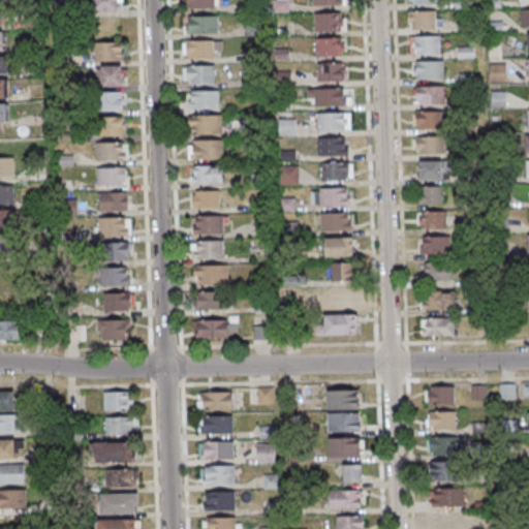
[(121,0),(94,0),(94,10),(121,10),(121,0)]
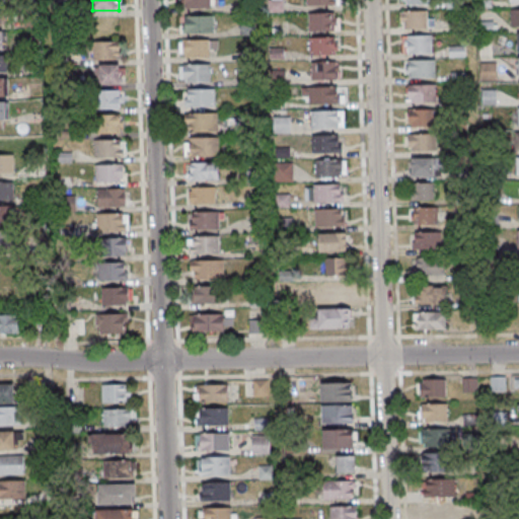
[(213,8),(213,0),(182,0),(182,8),(213,8)]
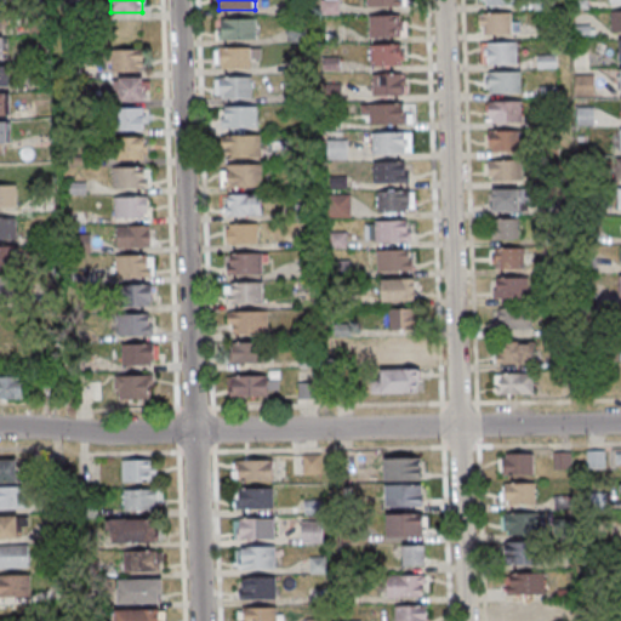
[(339,0),(322,0),(323,13),(340,13),(339,0)]
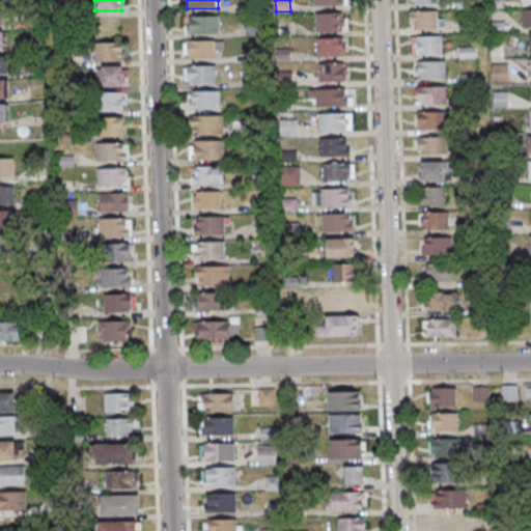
[(530,8),(522,8),(522,26),(530,26),(530,8)]
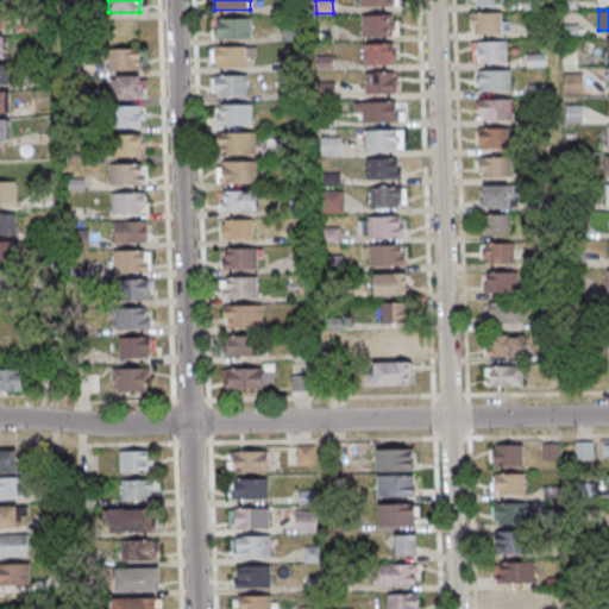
[(470,33),(507,33),(507,13),(470,13),(470,33)]
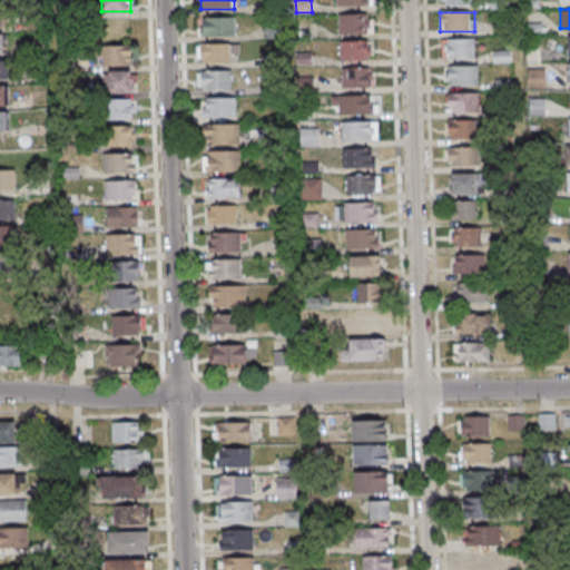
[(338,33),(373,33),(373,15),(338,15),(338,33)]
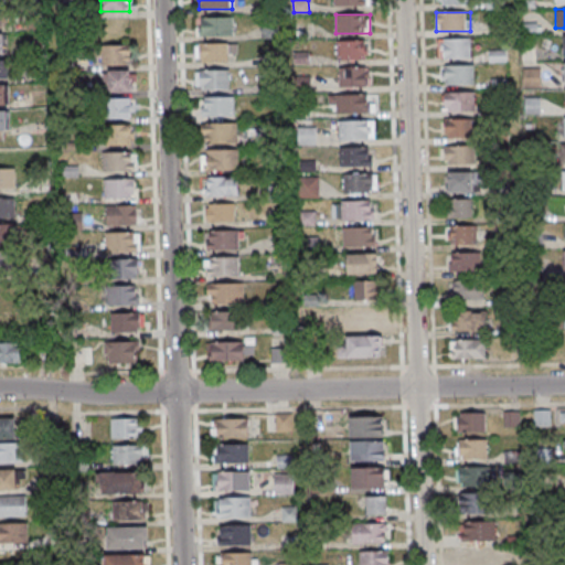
[(233,18),(198,18),(198,36),(233,36),(233,18)]
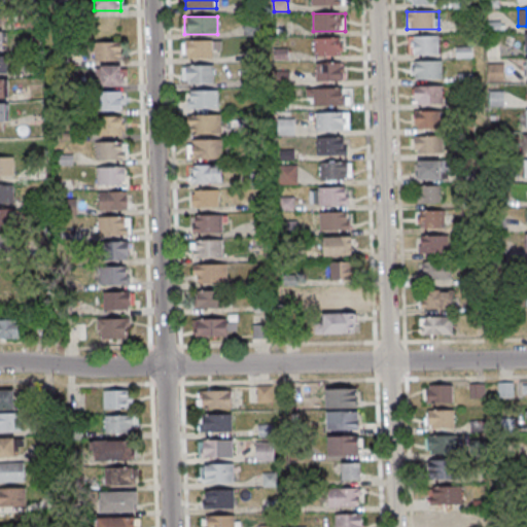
[(438,54),(438,36),(410,36),(410,54),(438,54)]
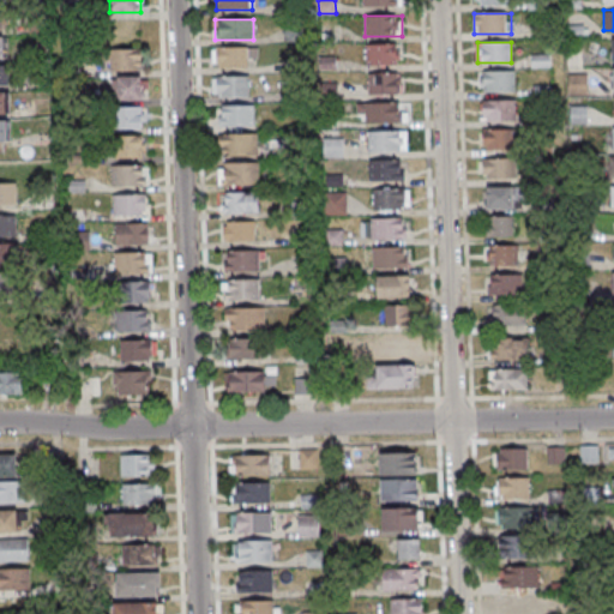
[(398,65),(398,44),(366,44),(366,65),(398,65)]
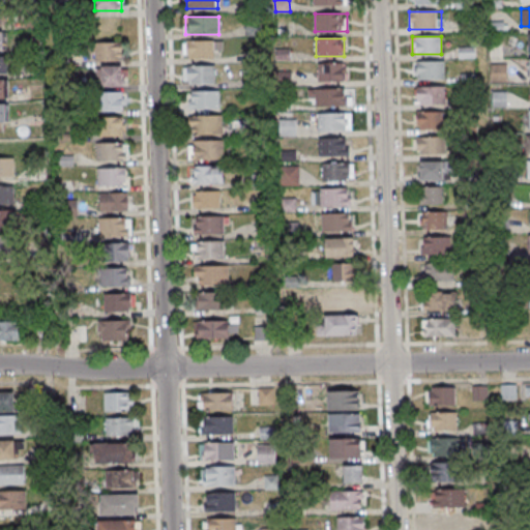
[(222,41),(183,41),(183,59),(214,59),(214,50),(222,50),(222,41)]
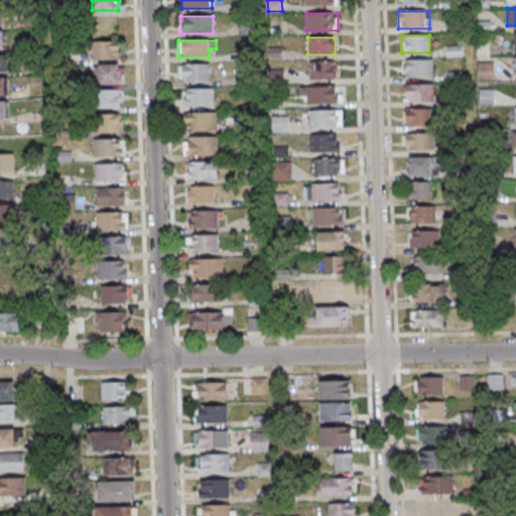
[(119,41),(93,41),(93,58),(119,58),(119,41)]
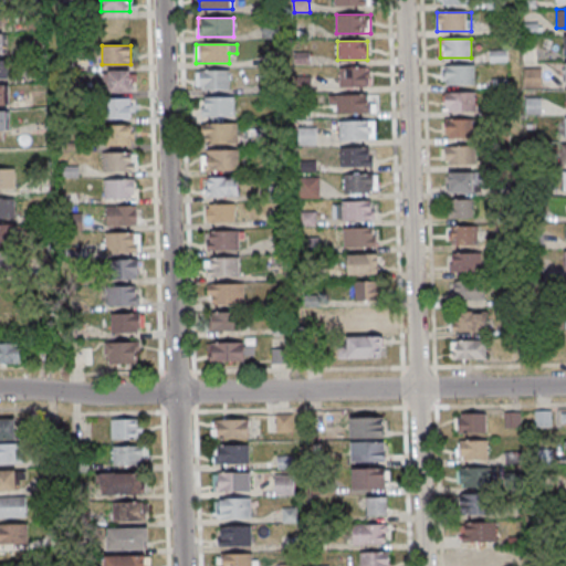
[(474,84),(474,65),(443,65),(443,84),(474,84)]
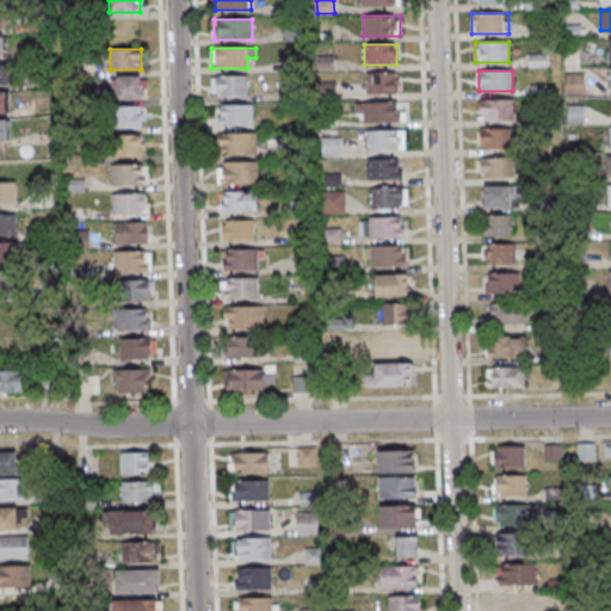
[(365,73),(365,93),(396,93),(396,73),(365,73)]
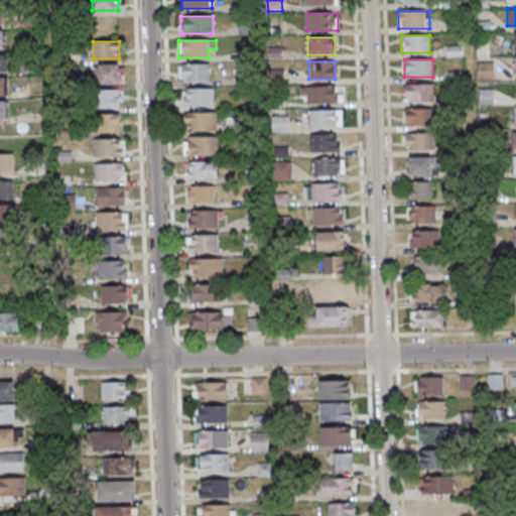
[(478,62),(478,80),(495,80),(495,62),(478,62)]
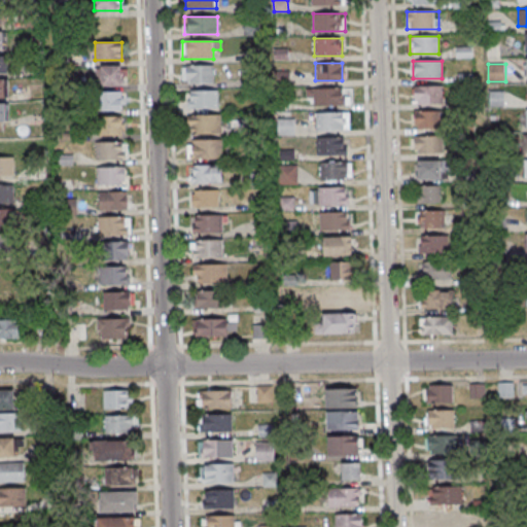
[(121,65),(100,65),(100,85),(121,85),(121,65)]
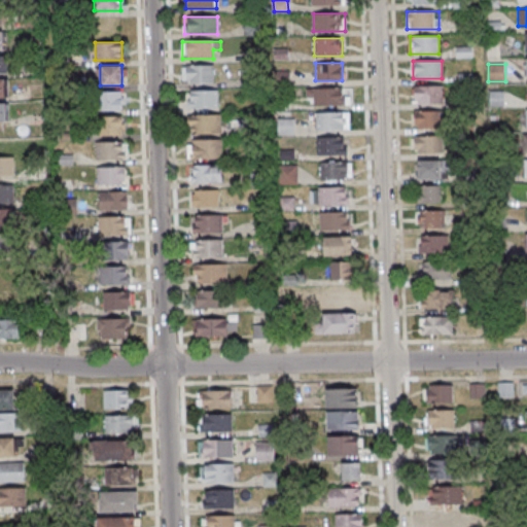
[(183,67),(183,84),(213,84),(213,67),(183,67)]
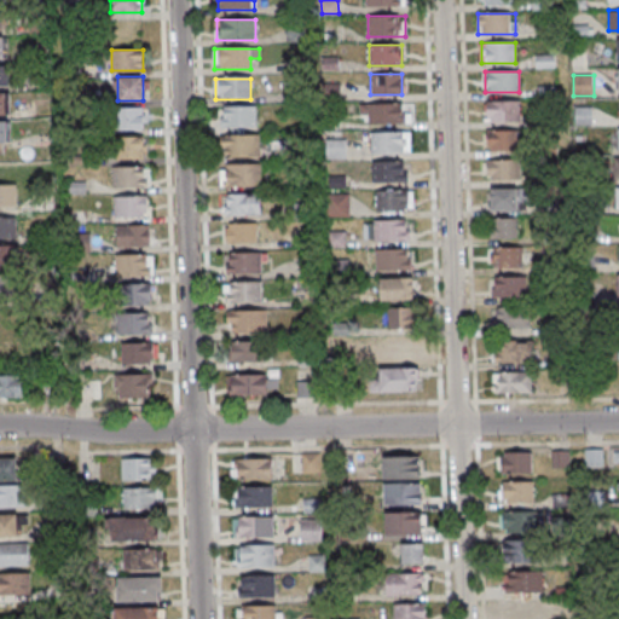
[(10,92),(0,91),(0,114),(10,114),(10,92)]
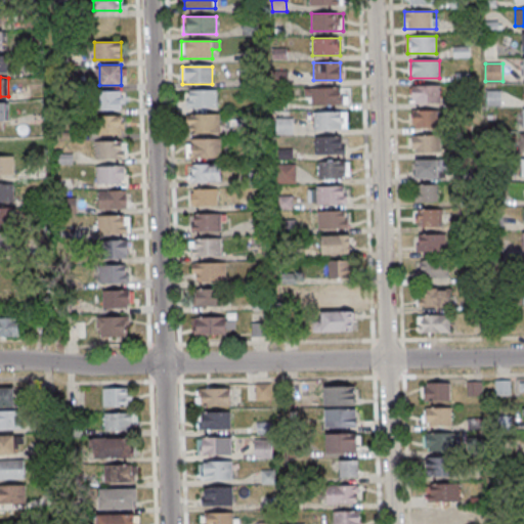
[(440,102),(440,85),(411,85),(411,102),(440,102)]
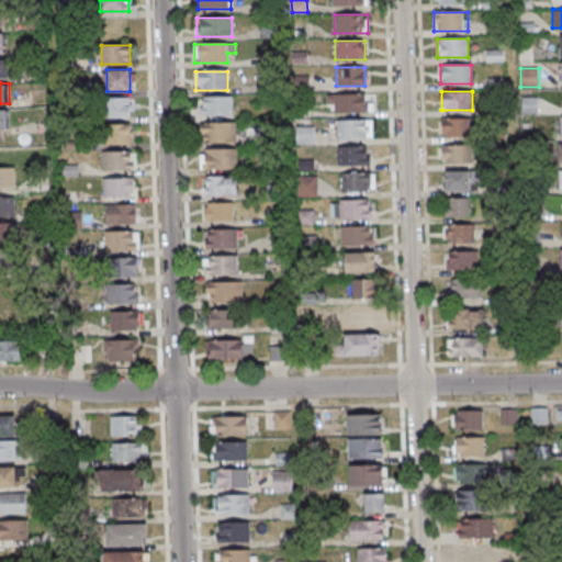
[(328,93),(328,112),(368,112),(368,93),(328,93)]
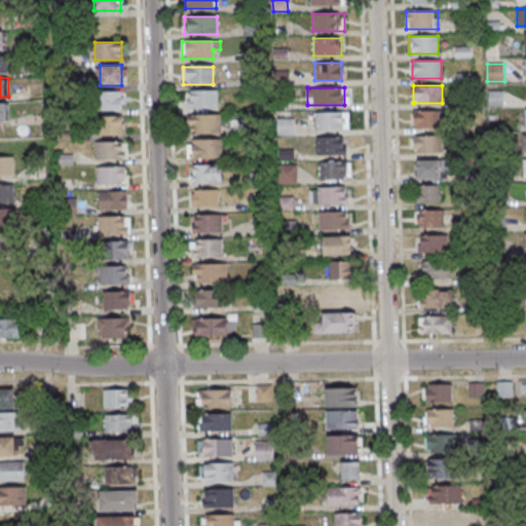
[(121,110),(121,90),(101,90),(101,110),(121,110)]
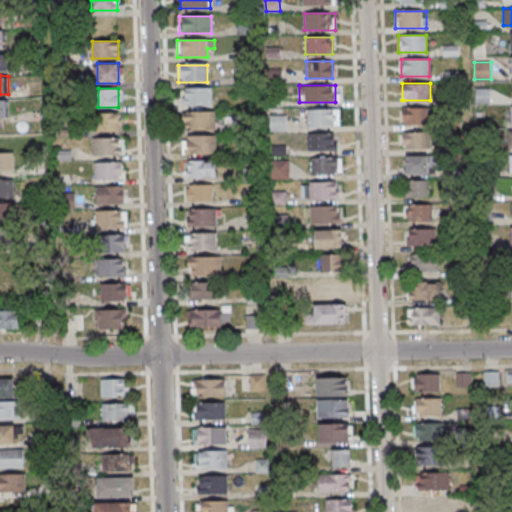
[(212,89),(184,89),(184,106),(212,106),(212,89)]
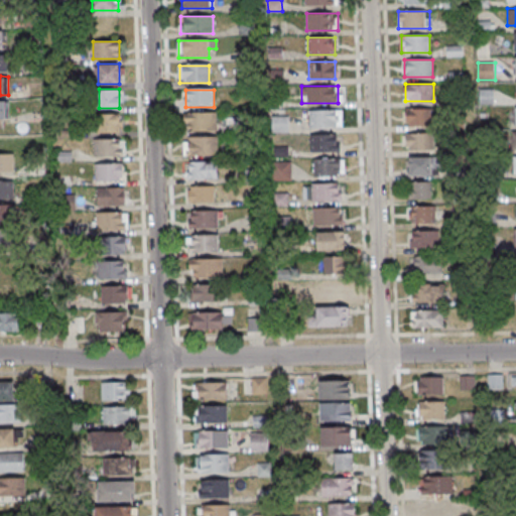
[(431,126),(431,108),(406,109),(406,126),(431,126)]
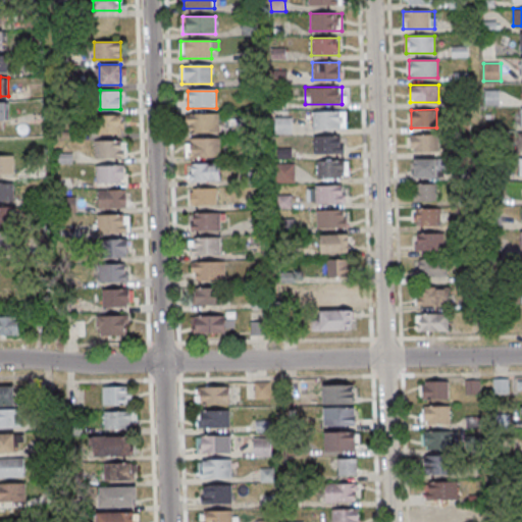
[(313,128),(346,128),(346,111),(313,111),(313,128)]
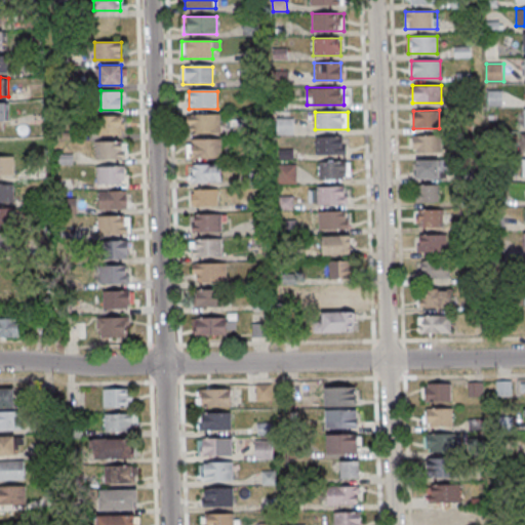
[(220,133),(220,115),(189,115),(189,133),(220,133)]
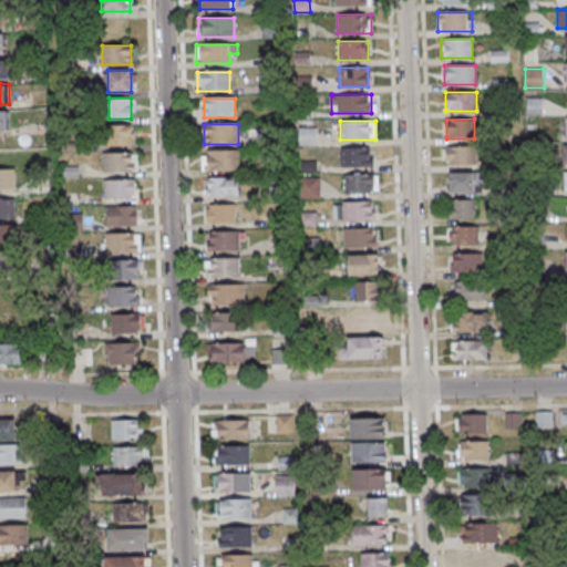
[(132,146),(132,125),(107,125),(107,146),(132,146)]
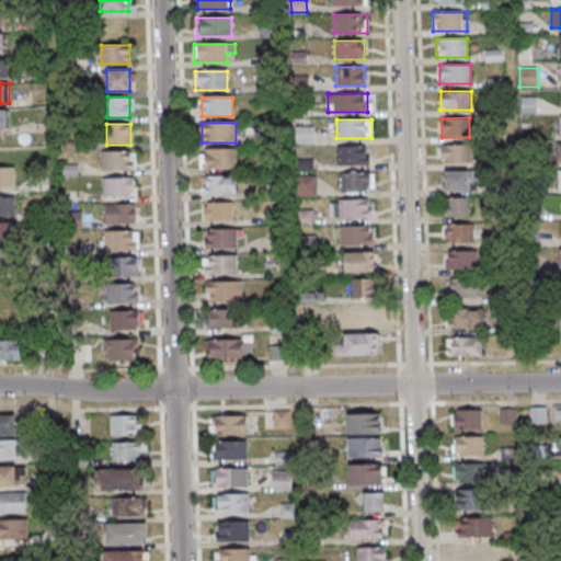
[(442,163),(472,163),(472,145),(442,145),(442,163)]
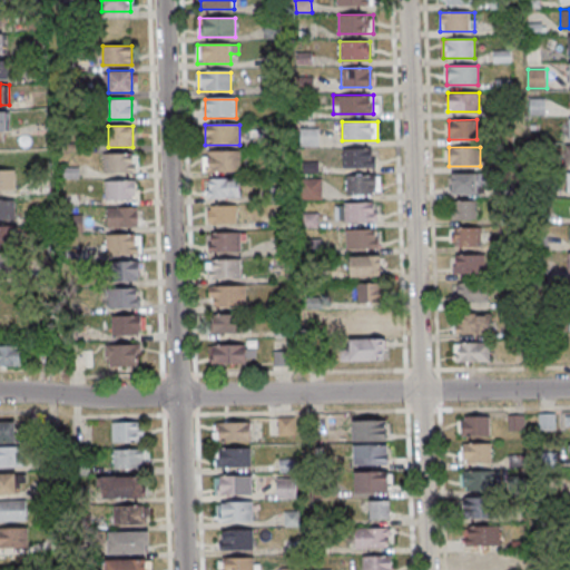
[(343,167),(375,167),(375,148),(343,148),(343,167)]
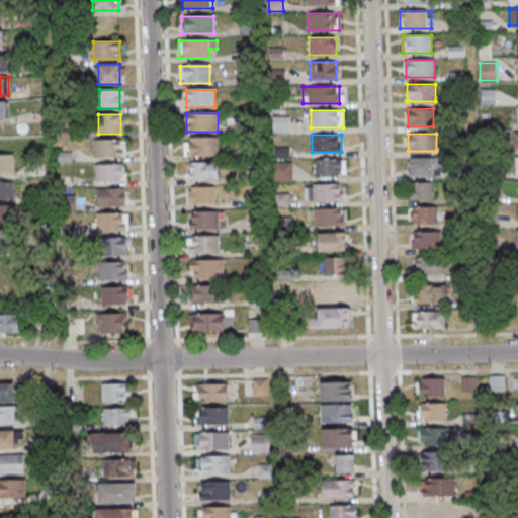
[(186,137),(186,156),(220,156),(220,137),(186,137)]
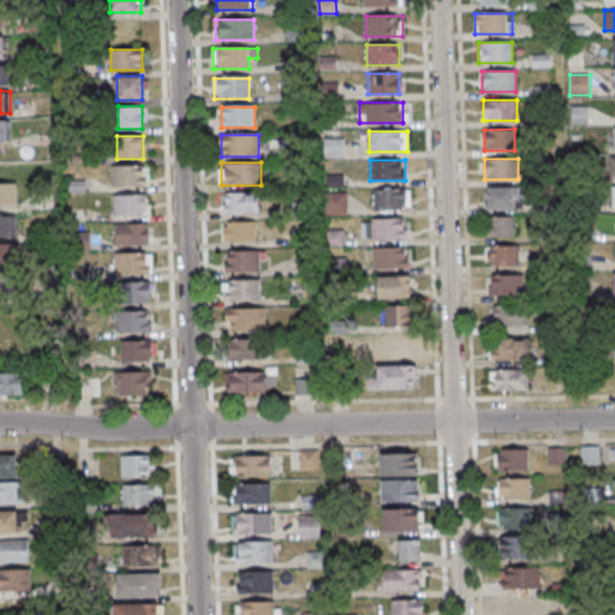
[(149,186),(149,166),(113,166),(113,186),(149,186)]
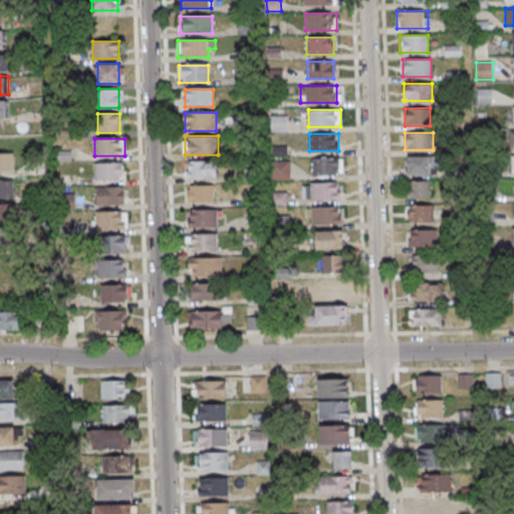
[(0,172),(14,172),(14,153),(0,153),(0,172)]
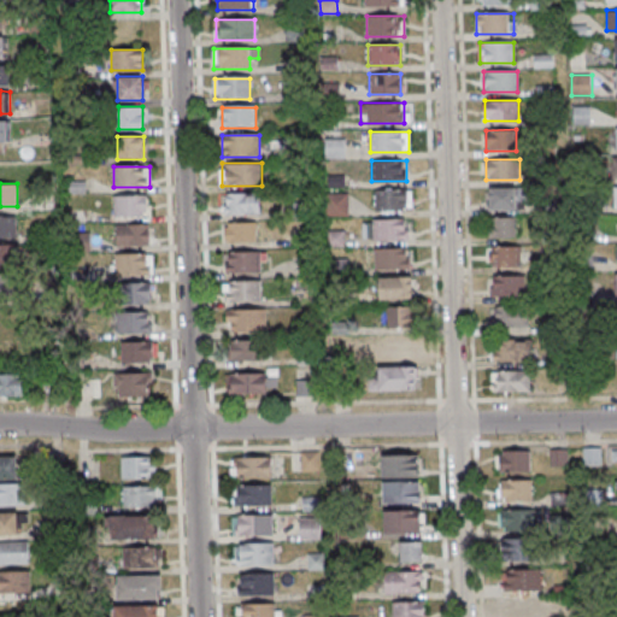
[(523,211),(523,188),(488,188),(488,211),(523,211)]
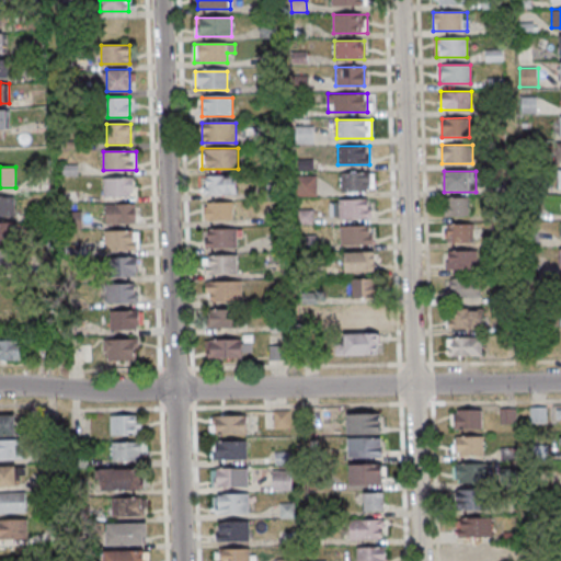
[(374,192),(374,172),(341,172),(341,192),(374,192)]
